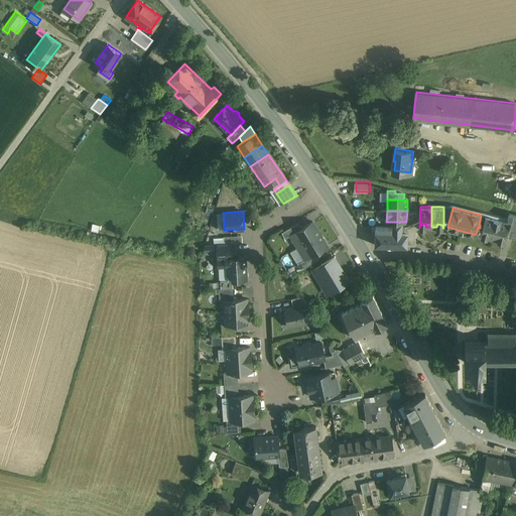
[(487,237),(492,238),(497,219),(486,216),(483,226),(481,235),(482,236),(482,233),(488,234),(487,237)]
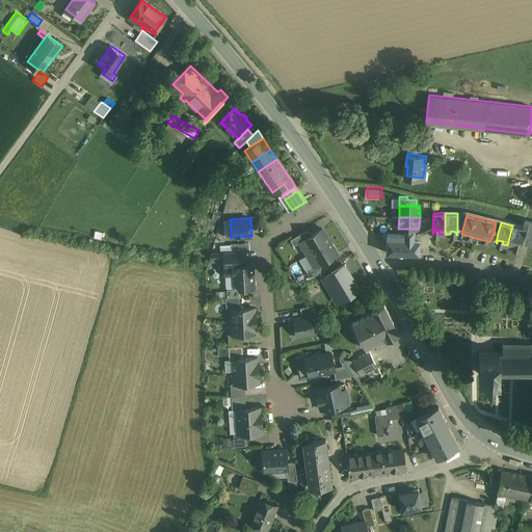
[(525,229),(512,225),(507,245),(513,247),(513,244),(520,245),(519,248),(520,248),(525,229)]
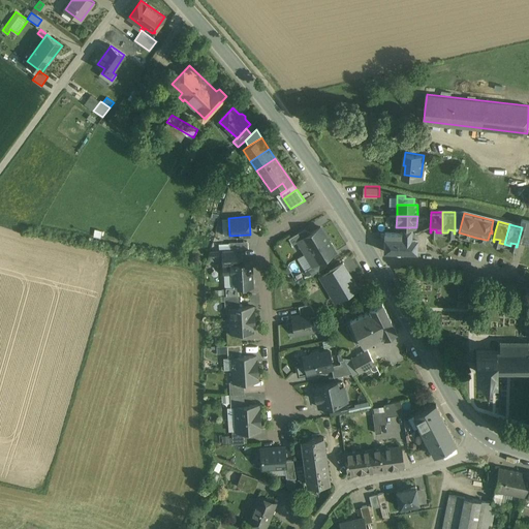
[(312,232),(298,241),(305,253),(329,240),(320,227),(312,232)]
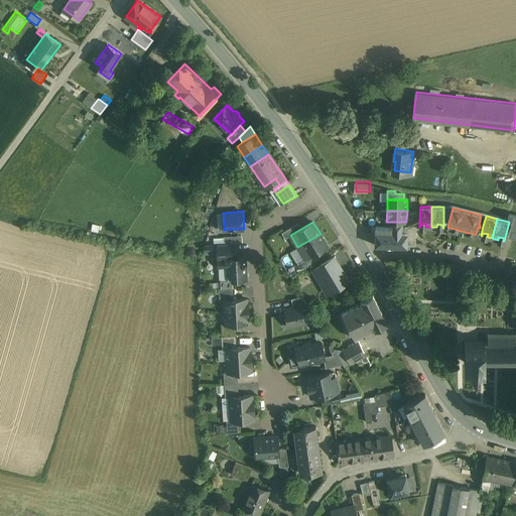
[(402,228),(402,222),(393,222),(393,227),(376,227),(376,232),(375,245),(407,246),(407,241),(407,228),(402,228)]
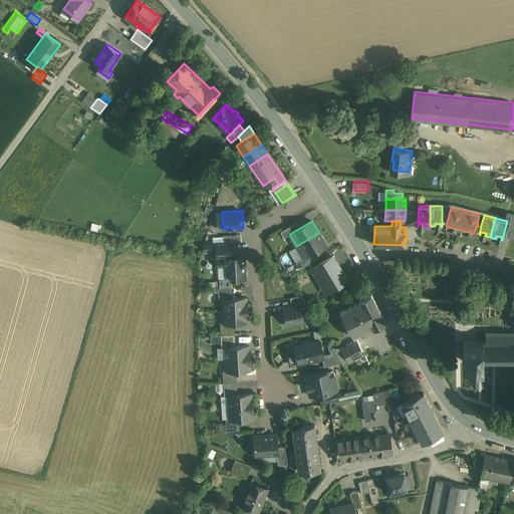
[(418,221),(406,227),(406,240),(414,240),(415,228),(418,227),(418,226),(418,221)]
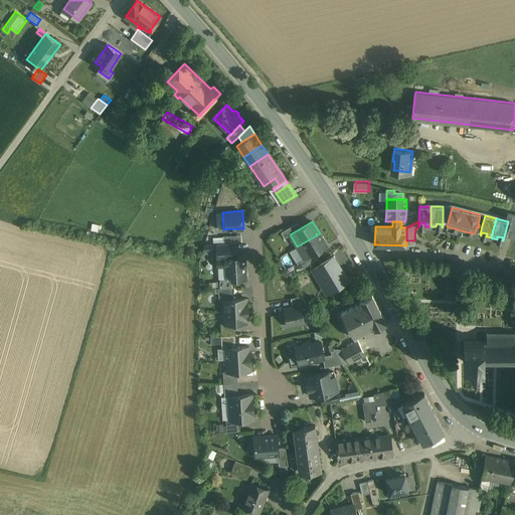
[(297,222),(287,228),(290,234),(304,226),(297,222)]
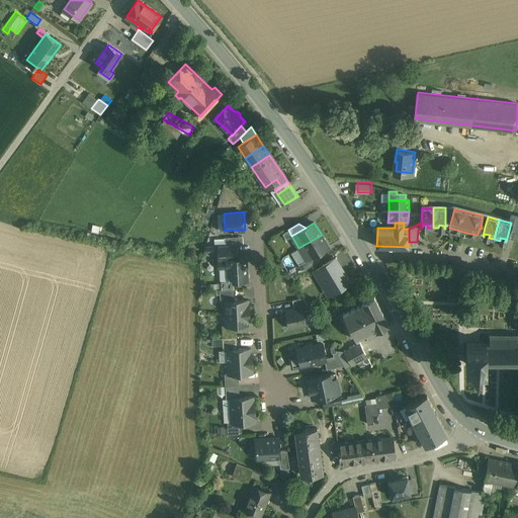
[(288,230),(283,233),(286,239),(291,236),(288,230)]
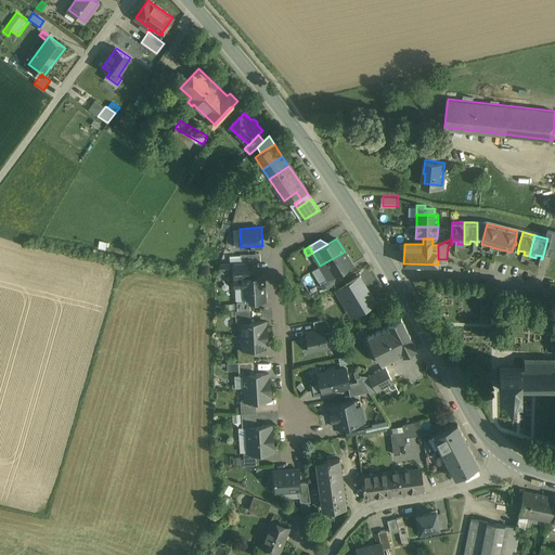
[(345,252),(320,266),(328,279),(344,270),(352,265),(345,252)]
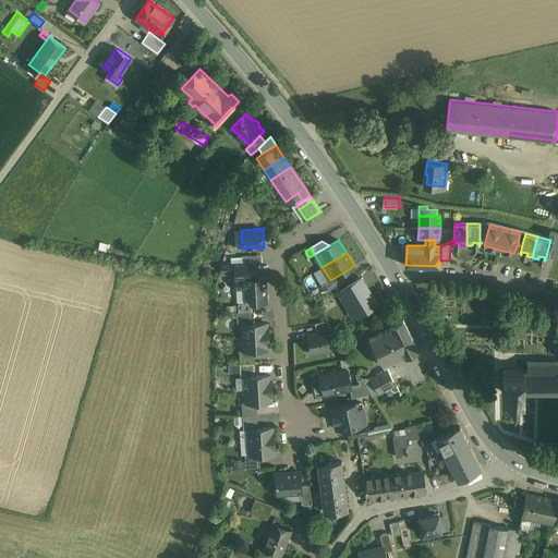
[(255,263),(235,264),(235,280),(255,279),(255,263)]
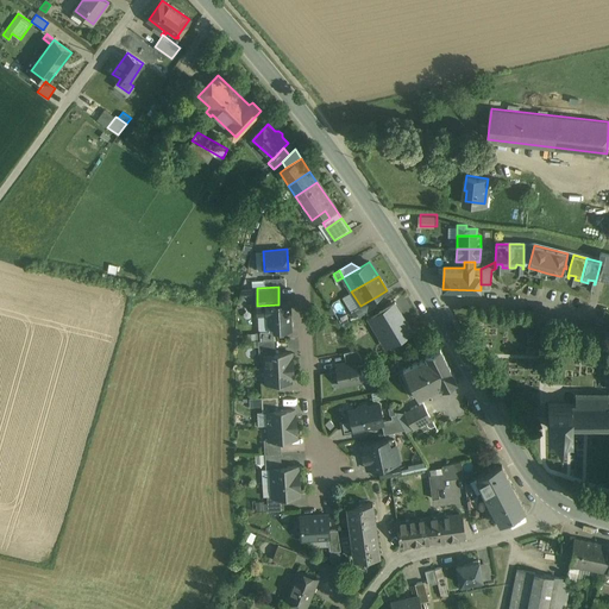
[(377,296),(360,306),(364,313),(377,306),(377,296)]
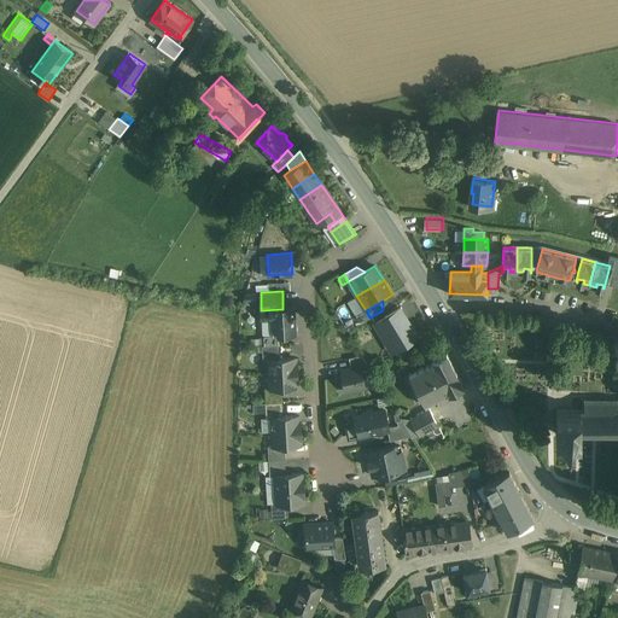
[(390,353),(423,338),(407,304),(374,319),(390,353)]
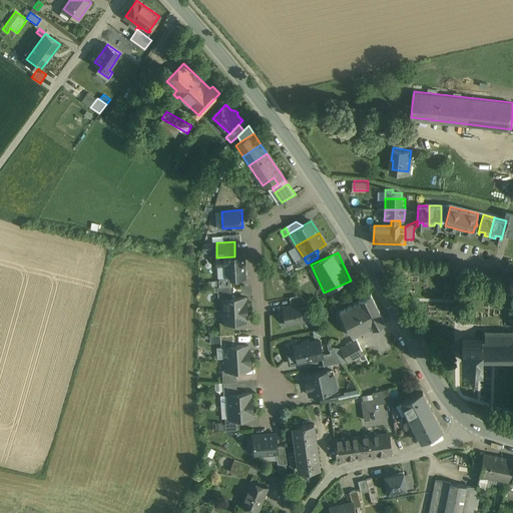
[(234,257),(216,258),(217,266),(224,265),(226,267),(227,279),(231,279),(245,278),(243,255),(234,257)]
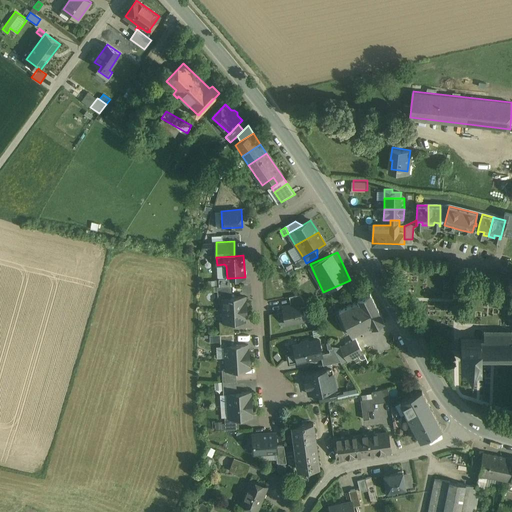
[(303,257),(298,260),(301,266),(306,263),(303,257)]
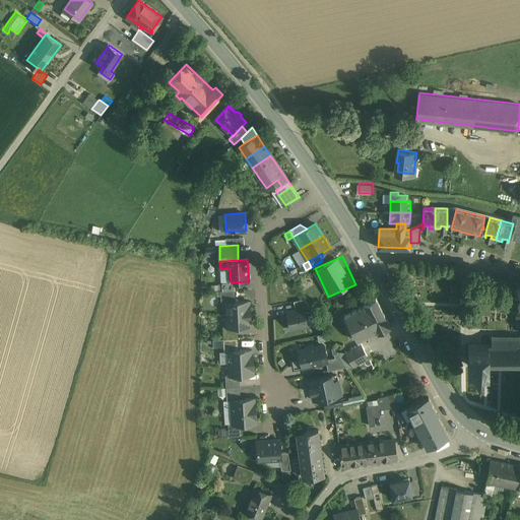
[(222,290),(220,290),(221,303),(226,303),(226,302),(236,302),(235,289),(222,290)]
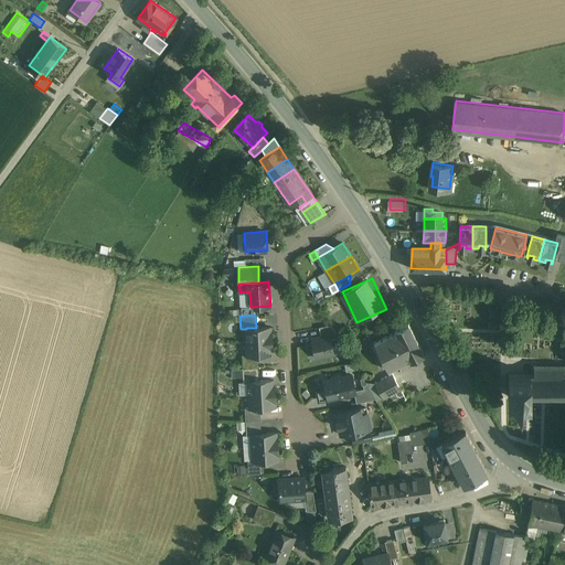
[(331,324),(319,327),(321,337),(330,334),(331,339),(339,337),(331,324)]
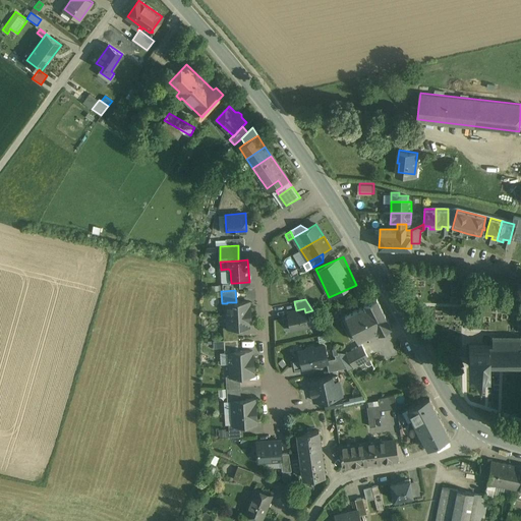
[(362,306),(345,315),(357,341),(375,332),(375,334),(388,328),(383,315),(385,314),(382,309),(380,310),(373,299),(361,305),(362,306)]
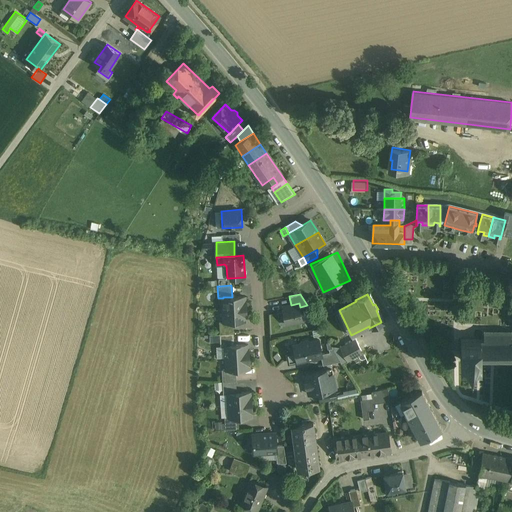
[(232,297),(223,297),(223,298),(223,309),(246,308),(246,300),(245,300),(245,296),(232,297)]
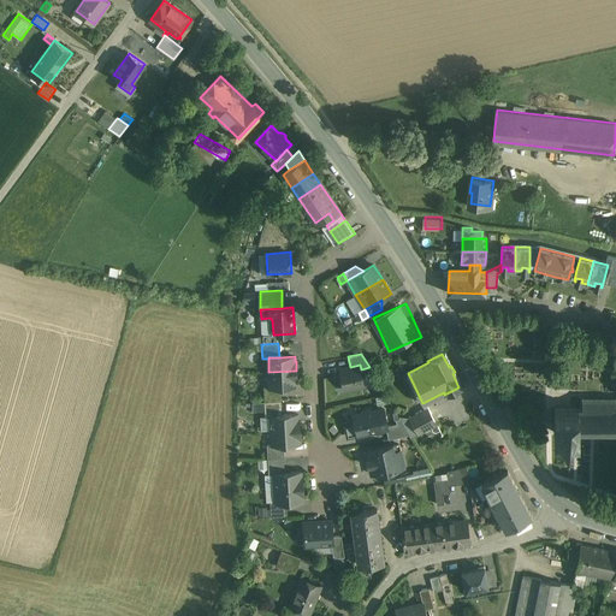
[(350,367),(339,368),(344,390),(363,385),(361,369),(360,365),(350,367)]
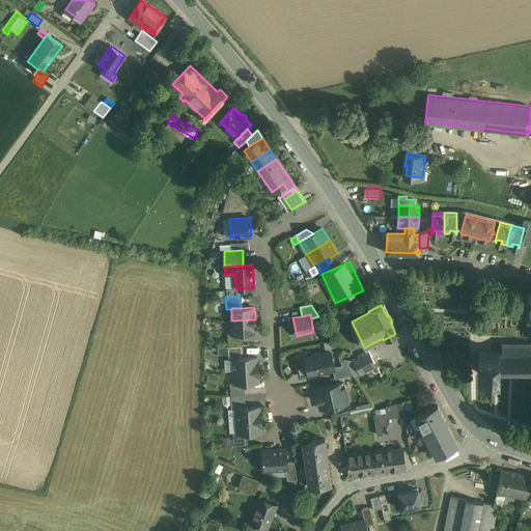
[(255,319),(231,320),(232,333),(242,333),(255,332),(255,328),(256,328),(255,319)]
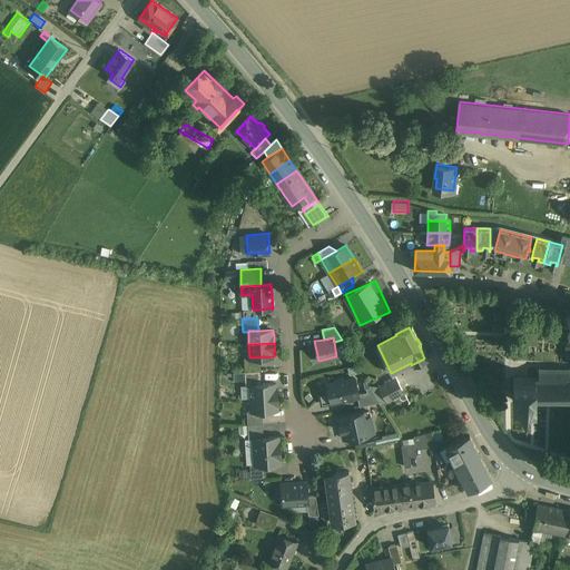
[(259,357),(249,357),(244,357),(245,372),(261,371),(259,357)]
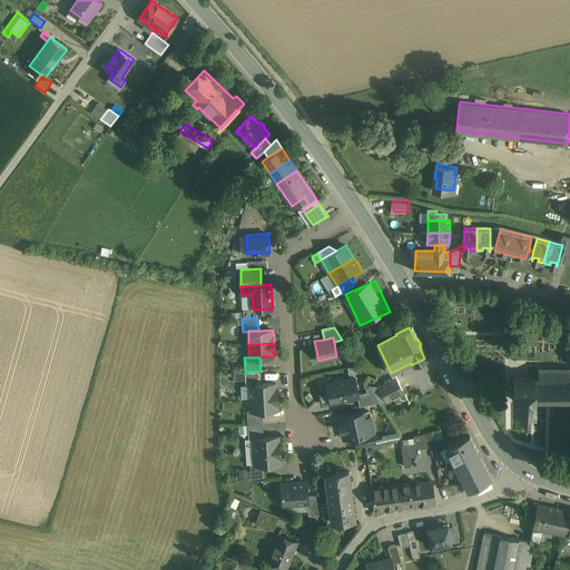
[(569,366),(569,367),(560,367),(560,365),(558,365),(558,367),(551,367),(551,365),(549,365),(549,367),(540,367),(538,365),(537,367),(539,370),(539,376),(513,376),(513,400),(536,400),(536,399),(538,399),(538,401),(540,401),(540,399),(548,399),(548,401),(550,401),(550,399),(557,399),(557,401),(559,401),(559,399),(566,399),(566,401),(568,401),(568,399),(569,397),(569,366)]
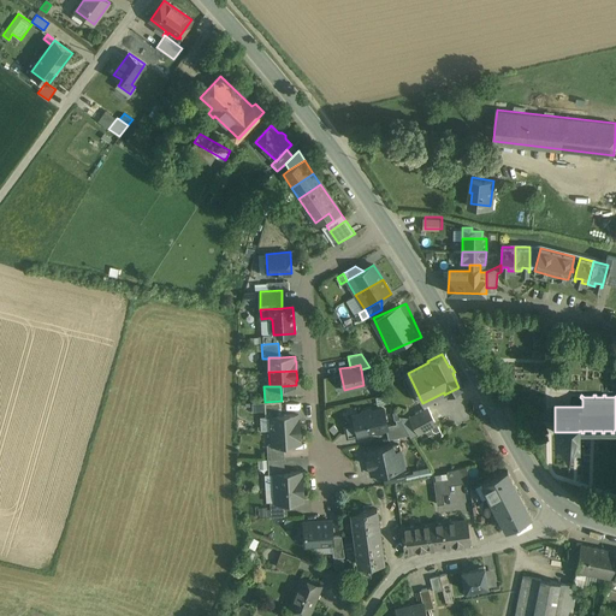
[(282,401),(265,402),(266,416),(271,416),(271,415),(283,415),(282,401)]
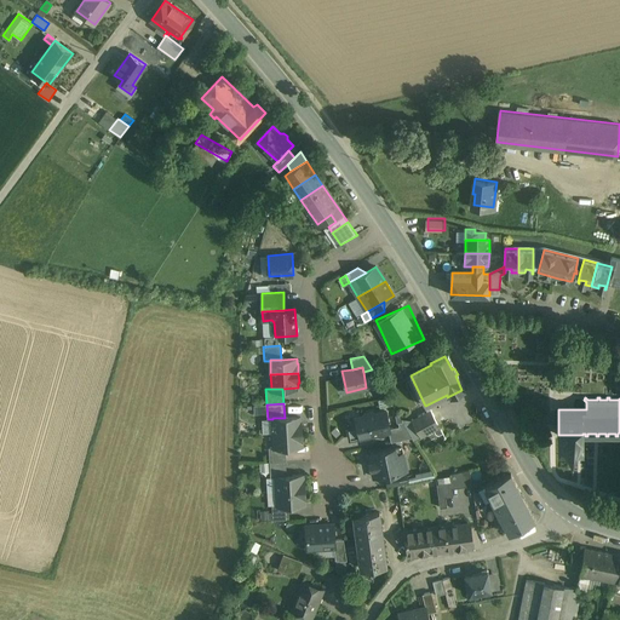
[(431,408),(412,419),(422,437),(441,426),(431,408)]
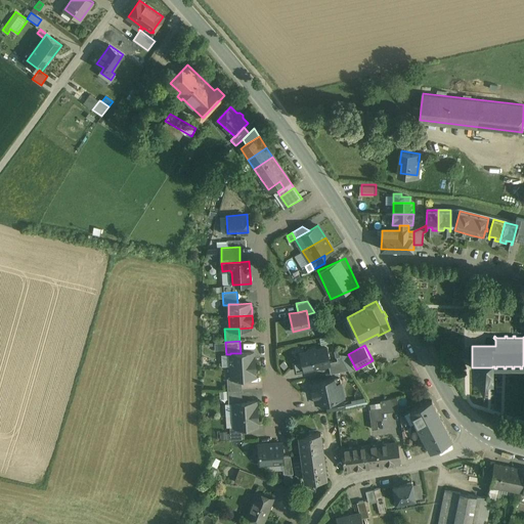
[(325,348),(316,350),(314,348),(309,349),(308,352),(302,353),(301,353),(301,354),(303,360),(295,362),(296,370),(304,369),(305,369),(329,364),(330,364),(331,364),(331,363),(330,363),(330,361),(326,348),(326,347),(325,348)]
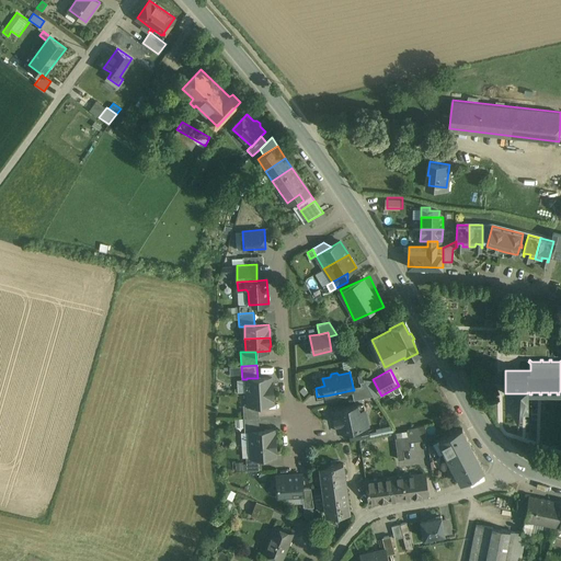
[(258,378),(247,378),(247,379),(248,391),(273,390),(273,381),(272,381),(272,377),(258,378)]
